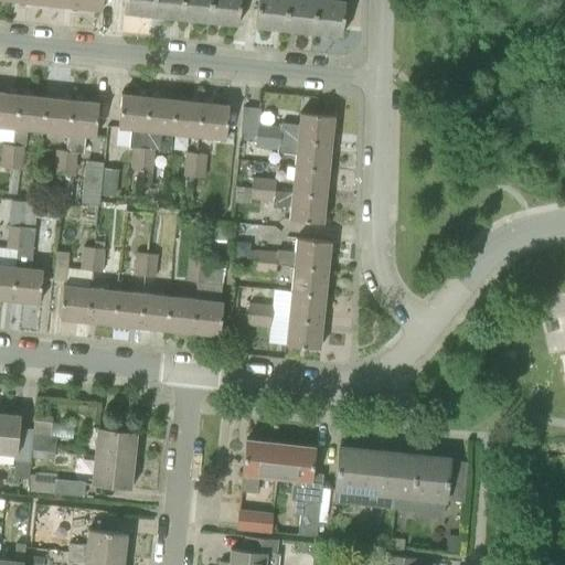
[(75,0),(75,7),(102,10),(103,0),(75,0)]
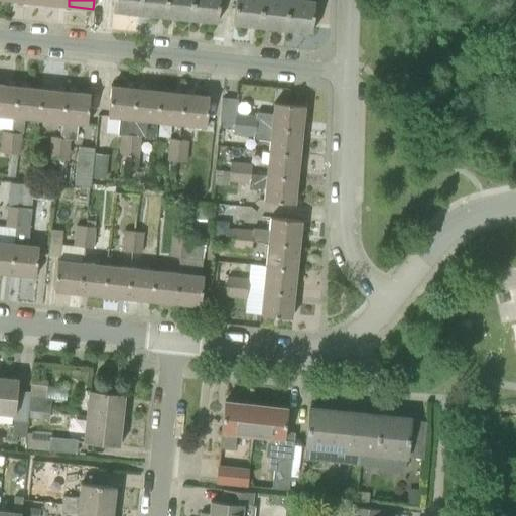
[(139,14),(140,0),(113,0),(113,11),(139,14)]
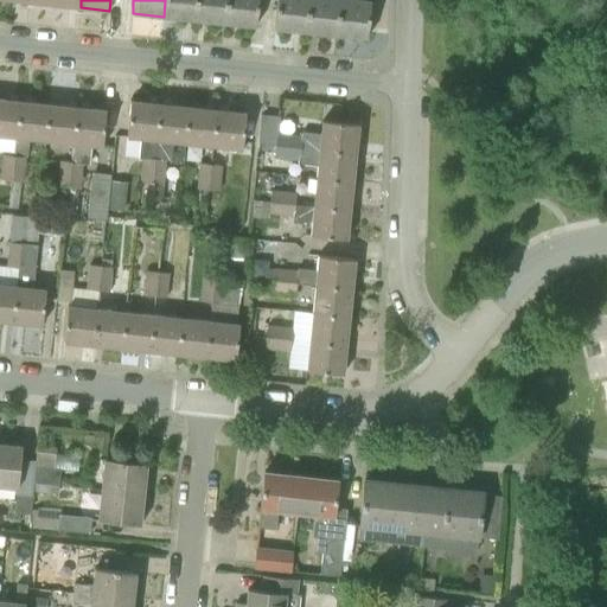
[(195,20),(196,0),(165,0),(164,17),(195,20)]
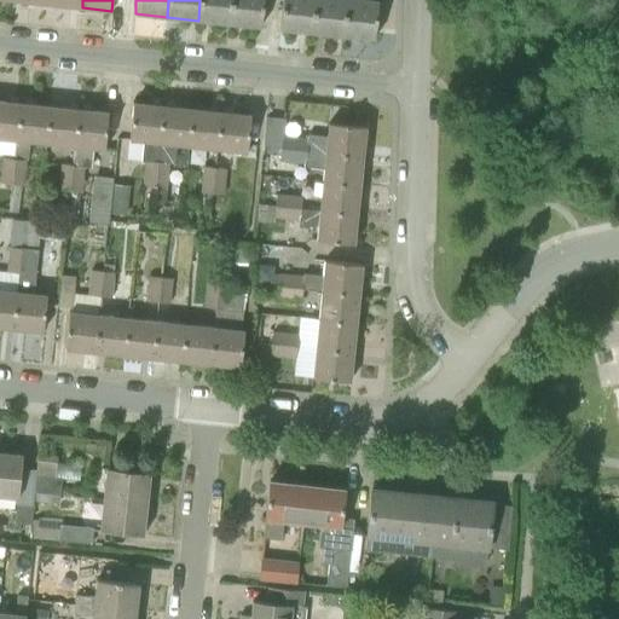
[(200,0),(198,21),(229,23),(231,0),(200,0)]
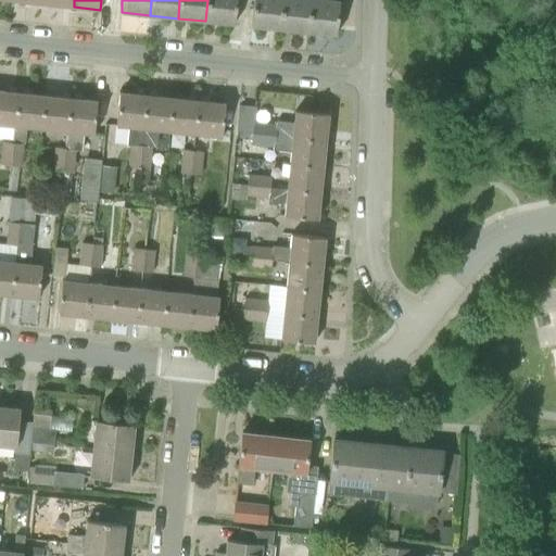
[(207,0),(205,21),(234,24),(236,0),(207,0)]
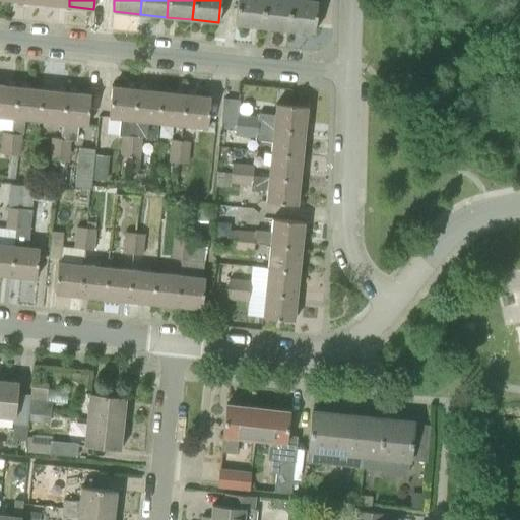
[(263,27),(265,0),(237,0),(235,24),(263,27)]
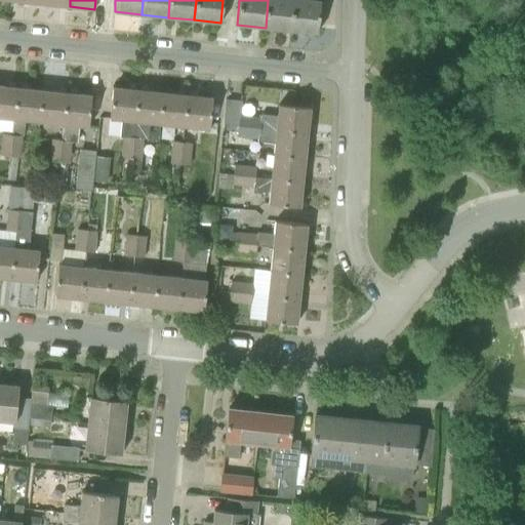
[(268,0),(266,28),(292,30),(294,0),(268,0)]
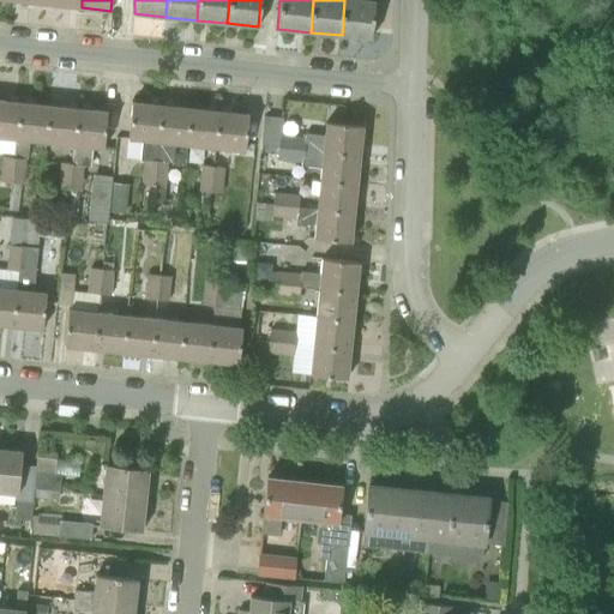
[(344,0),(343,35),(372,38),(375,1),(374,0),(344,0)]
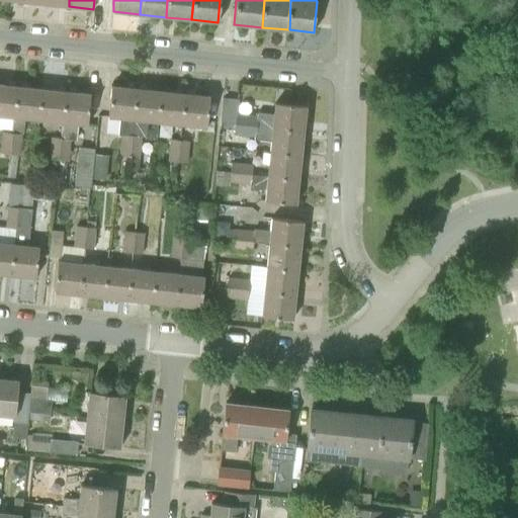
[(0,115),(1,116),(14,117),(17,86),(0,84),(0,115)]
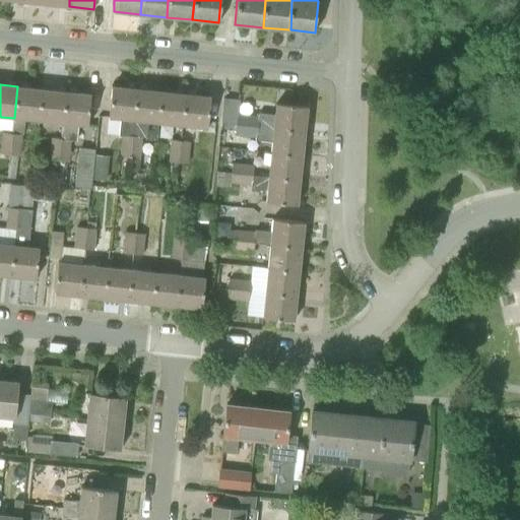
[(42,89),(17,86),(14,118),(12,133),(10,155),(19,155),(21,134),(23,134),(25,119),(39,121),(42,89)]
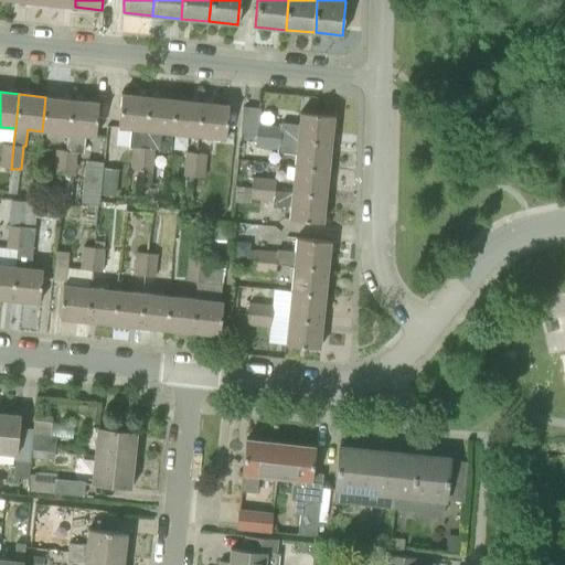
[(145,130),(148,96),(121,94),(118,127),(129,128),(127,147),(132,147),(129,174),(142,176),(145,130)]
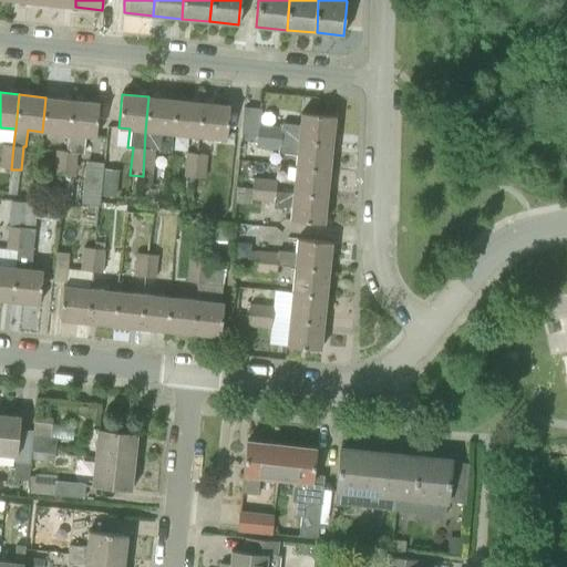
[(258,135),(332,143),(334,115),(320,114),(321,99),(287,95),(286,112),(300,114),(300,122),(281,121),(281,122),(281,127),(272,126),(263,125),(264,113),(264,109),(259,109),(244,107),(241,133),(258,135)]
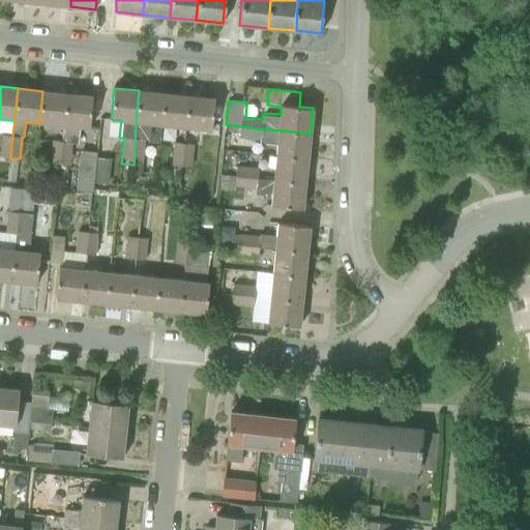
[(165,93),(139,90),(136,122),(134,165),(133,175),(141,176),(144,139),(148,140),(150,123),(162,124),(165,93)]
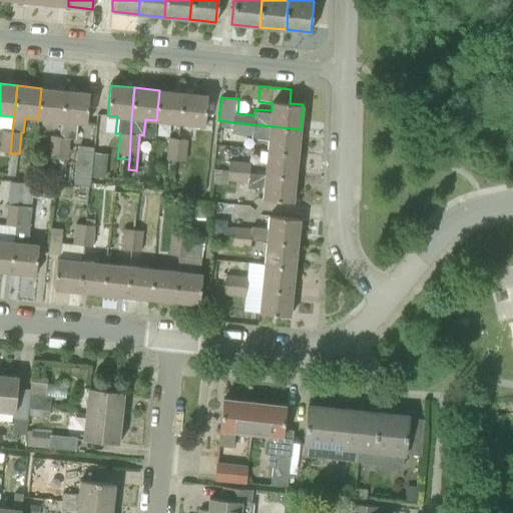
[(65,90),(41,88),(38,119),(62,121),(65,90)]
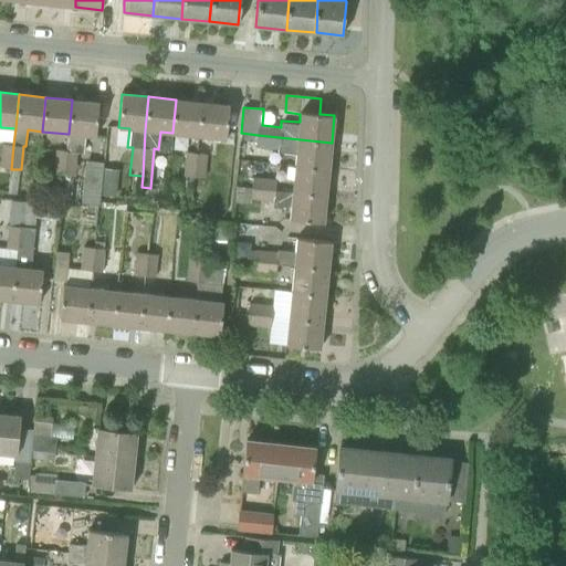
[(98,103),(72,100),(69,134),(66,150),(64,175),(74,175),(76,153),(82,153),(84,136),(95,137),(98,103)]
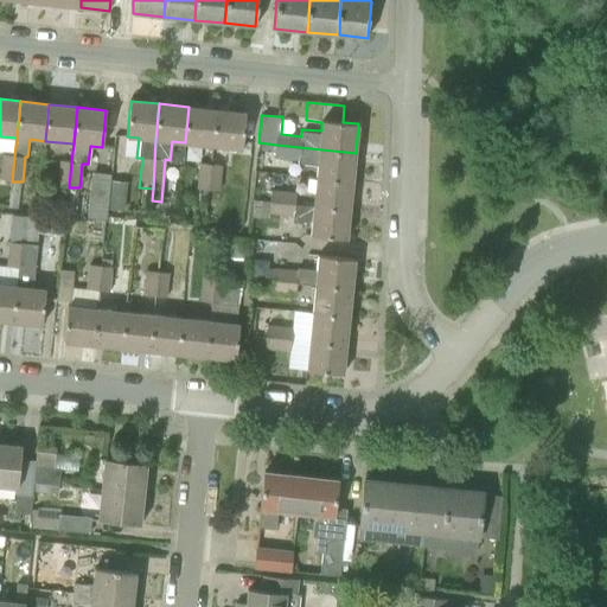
[(185,142),(202,144),(213,145),(217,109),(189,107),(185,142)]
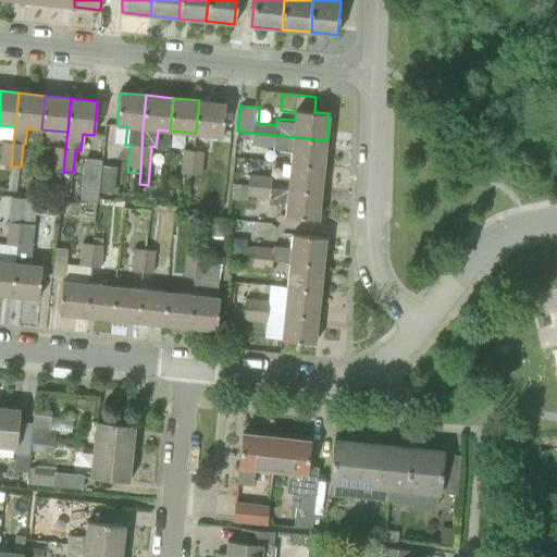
[(225,103),(199,100),(196,133),(222,136),(225,103)]
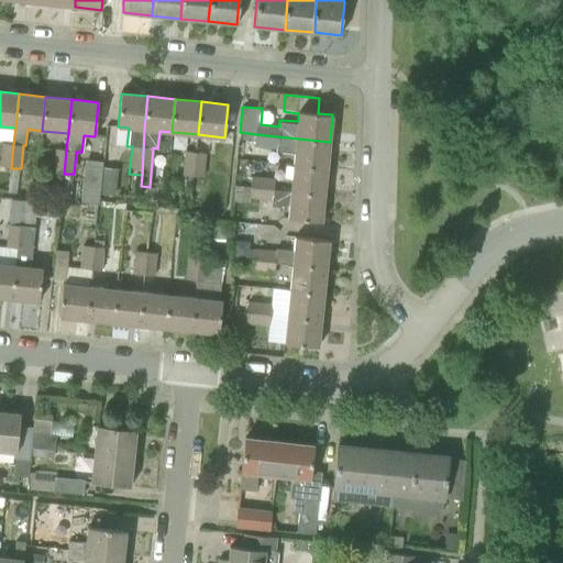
[(328,168),(330,142),(256,134),(255,146),(277,148),(277,151),(295,153),(294,165),(328,168)]
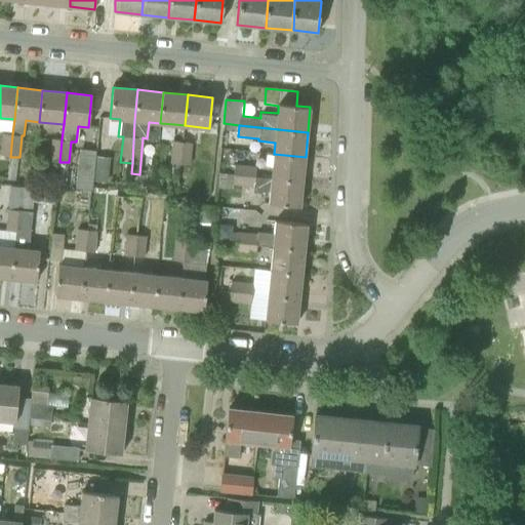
[(3,133),(2,144),(1,156),(10,157),(12,134),(3,133)]
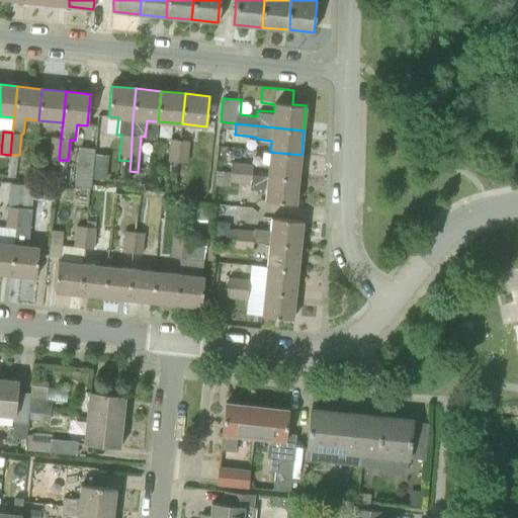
[(48,159),(59,160),(61,138),(51,137),(48,159)]
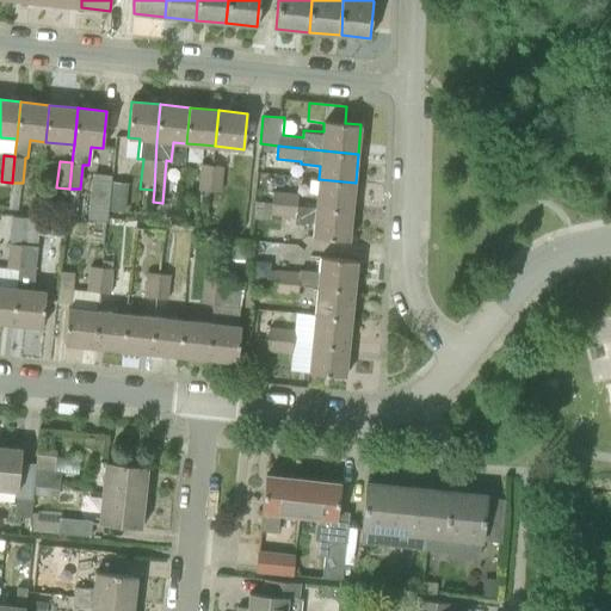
[(201,164),(198,190),(210,191),(213,165),(201,164)]
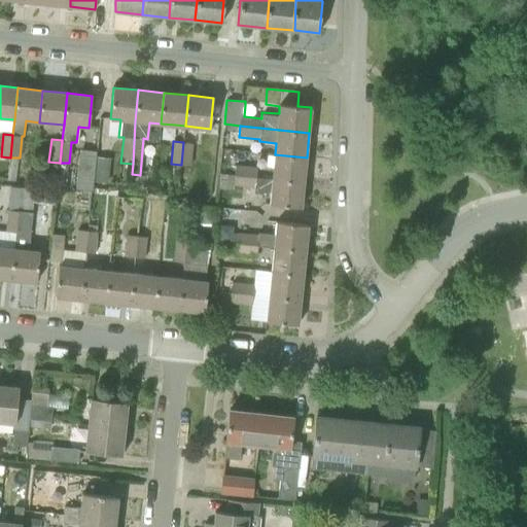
[(192,143),(183,142),(181,165),(190,166),(192,143)]
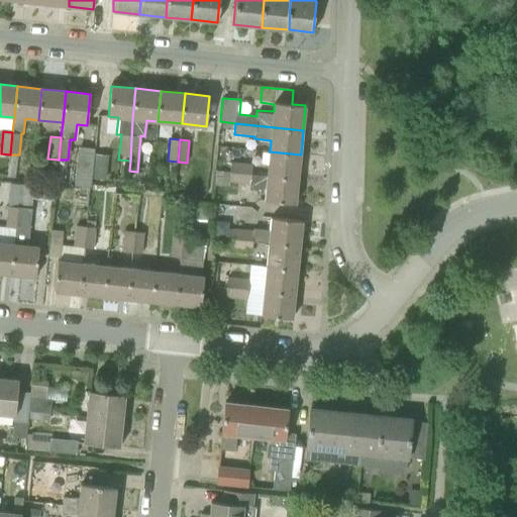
[(91,187),(91,185),(94,154),(95,148),(78,146),(74,185),(91,187)]
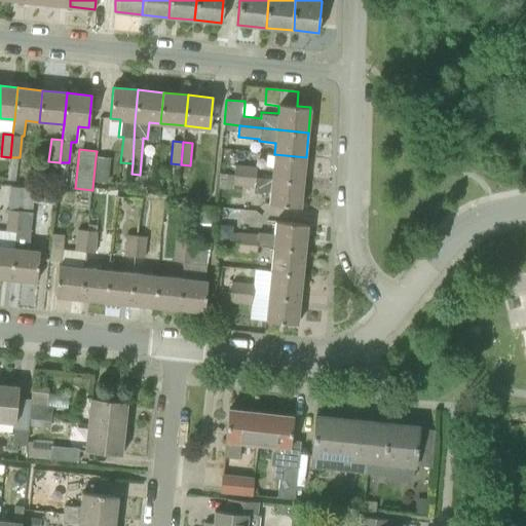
[(274,154),(272,168),(271,179),(303,182),(306,157),(274,154)]
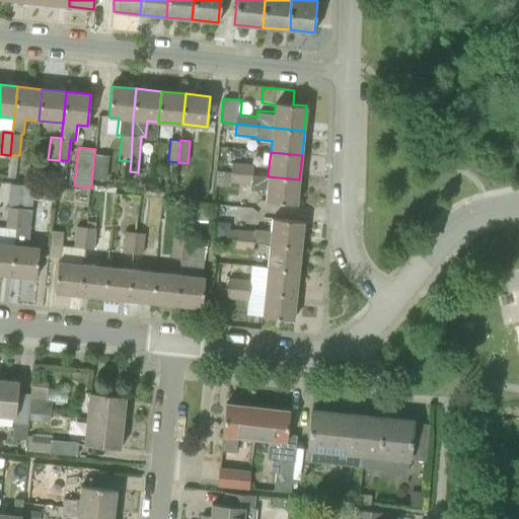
[(251,175),(252,164),(232,162),(231,173),(251,175)]
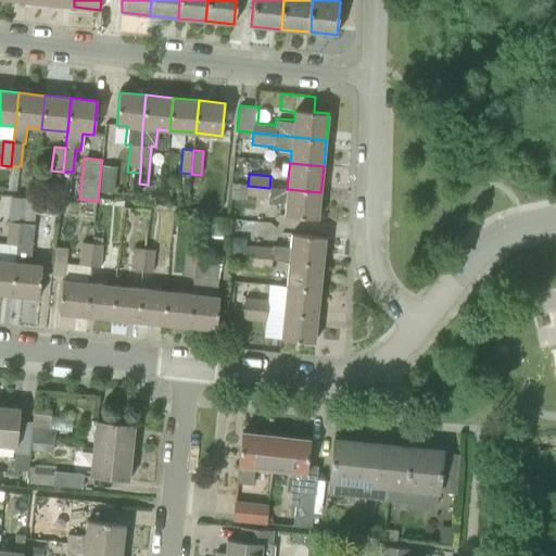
[(269,188),(248,186),(247,196),(268,198),(267,203),(277,204),(277,201),(286,202),(285,215),(318,218),(320,192),(287,189),(269,188)]
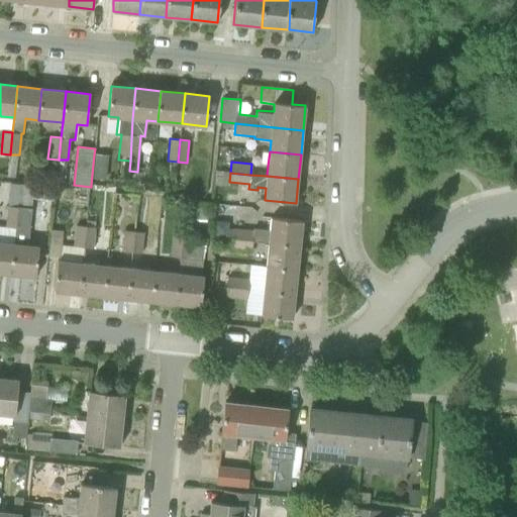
[(208,205),(199,205),(198,218),(207,219),(208,205)]
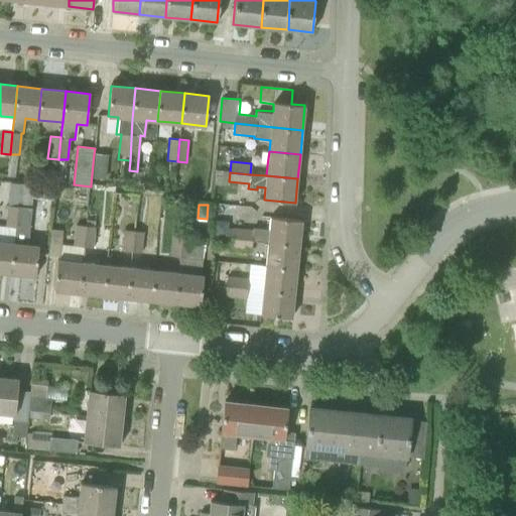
[(0,272),(11,274),(19,207),(8,206),(6,226),(1,225),(0,233),(0,272)]
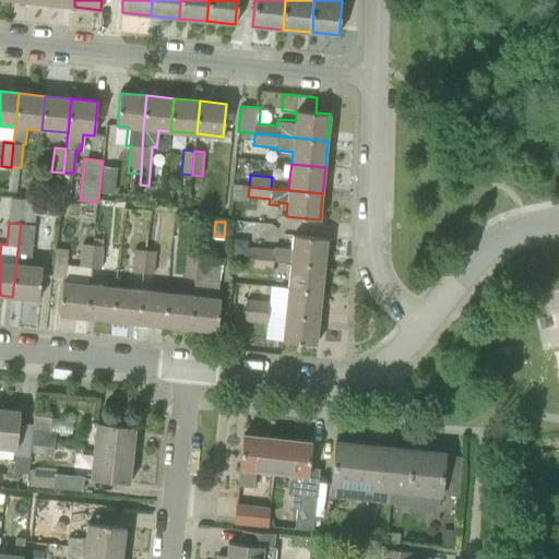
[(21,224),(12,297),(38,300),(42,266),(30,265),(34,225),(21,224)]
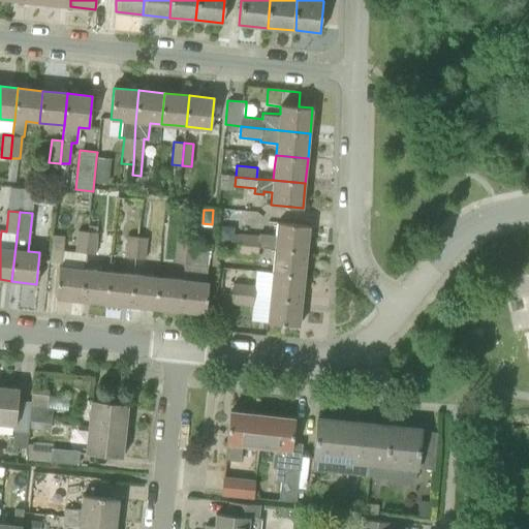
[(275,247),(307,250),(309,225),(278,222),(277,235),(258,232),(258,236),(238,234),(237,244),(258,246),(275,247)]
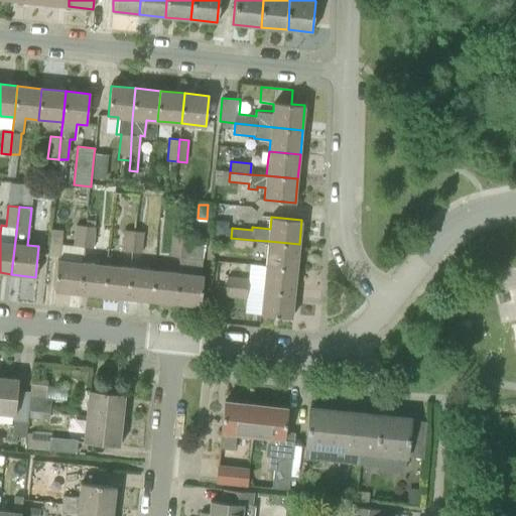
[(224,227),(219,221),(214,221),(213,232),(224,233),(224,227)]
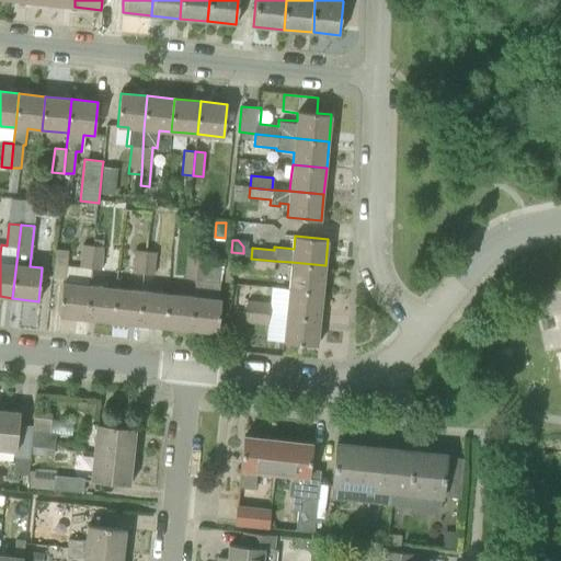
[(80,267),(91,268),(93,245),(82,243),(80,267)]
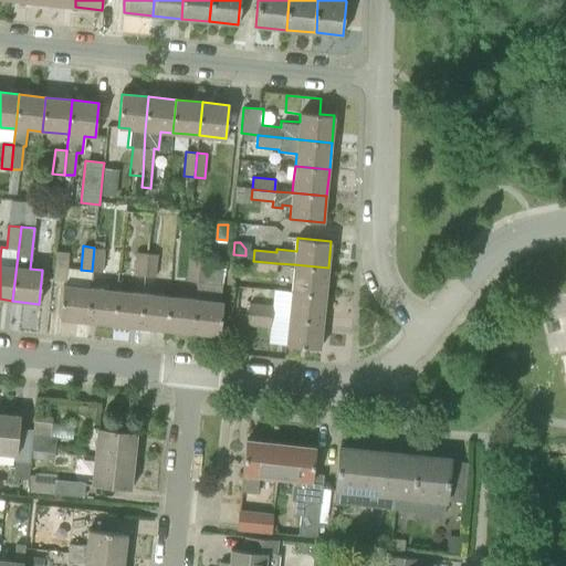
[(105,249),(94,248),(92,271),(103,272),(105,249)]
